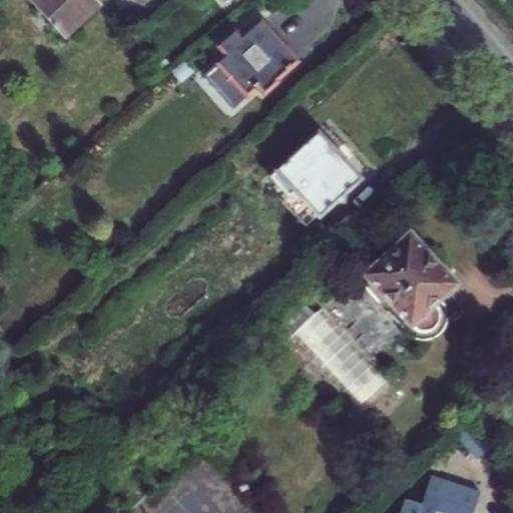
[(30,0),(60,34),(94,4),(90,0),(30,0)]
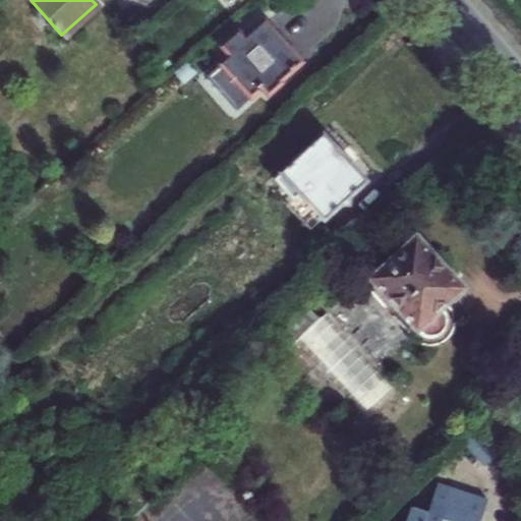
[(267,19),(258,27),(251,20),(224,45),(230,52),(221,60),(227,67),(213,79),(230,99),(244,87),(250,94),(258,85),(266,94),(303,60),(267,19)]
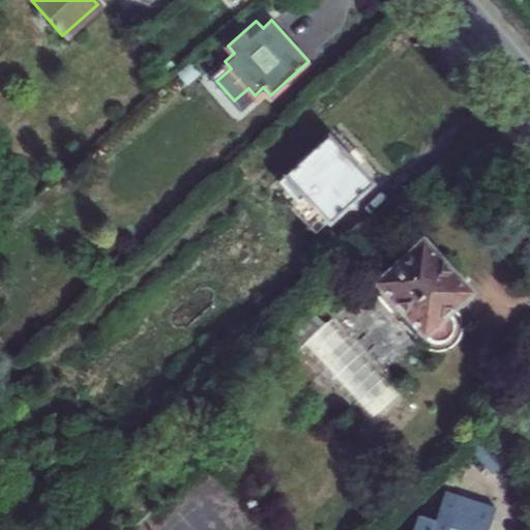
[(332,138),(283,182),(290,190),(284,196),(314,231),(321,226),(327,232),(377,187),(371,181),(378,175),(347,140),(340,146),(332,138)]
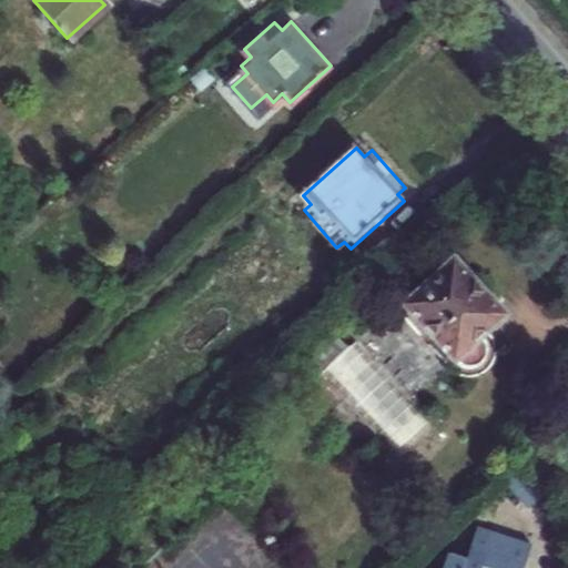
[(108,242),(118,252),(127,244),(115,233),(108,242)]
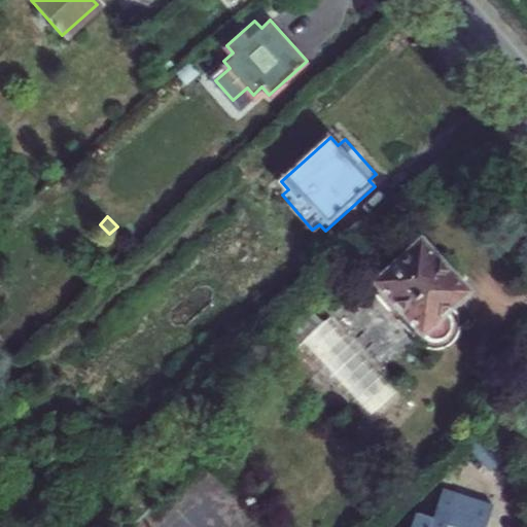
[(455,316),(453,313),(466,301),(458,291),(455,287),(451,283),(447,279),(444,275),(441,271),(436,268),(419,248),(389,277),(385,280),(382,283),(378,287),(375,290),(378,294),(382,299),(386,304),(390,309),(394,312),(398,316),(401,321),(405,325),(409,329),(413,334),(416,337),(420,342),(416,346),(420,349),(424,351),(429,353),(433,354),(438,353),(444,352),(448,350),(452,347),(455,344),(457,340),(458,335),(459,330),(459,325),(458,321),(455,316)]
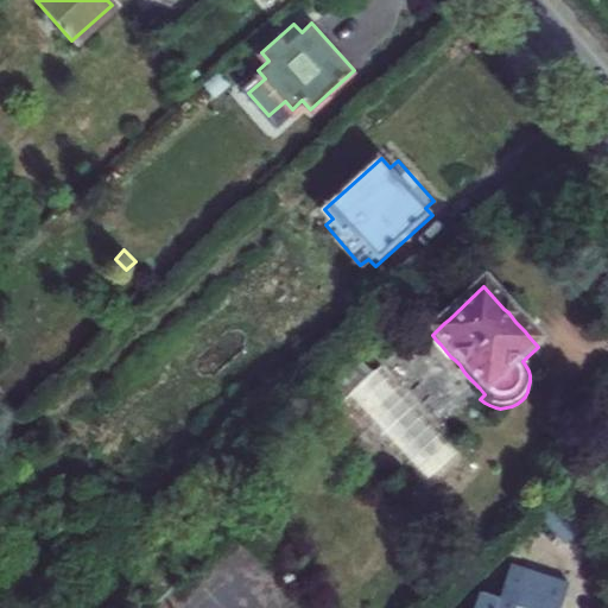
[(590,526),(567,498),(550,513),(574,540),(590,526)]
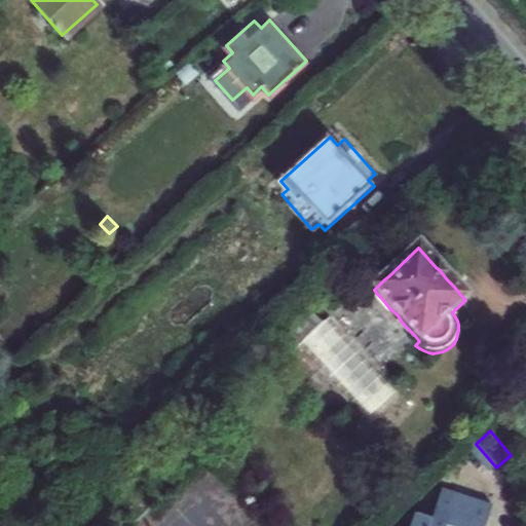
[(440,520),(422,515),(418,525),(493,525),(500,508),(450,490),(440,520)]
